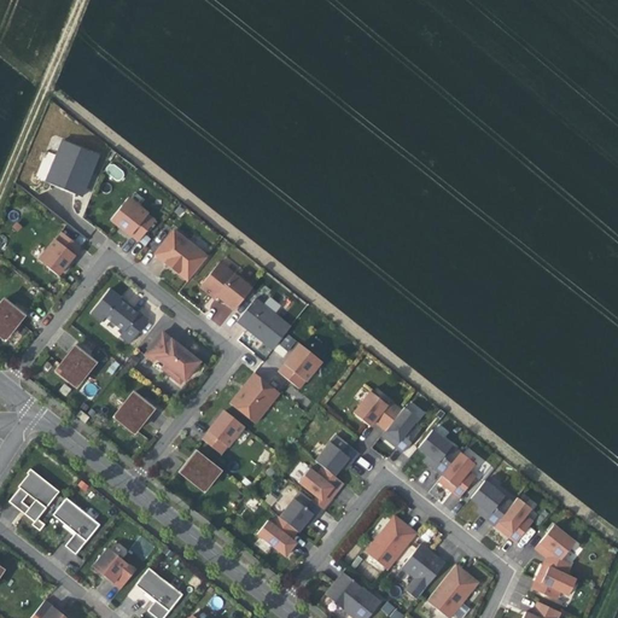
[(98,156),(63,141),(46,184),(81,197),(86,186),(85,185),(89,173),(91,174),(98,156)]
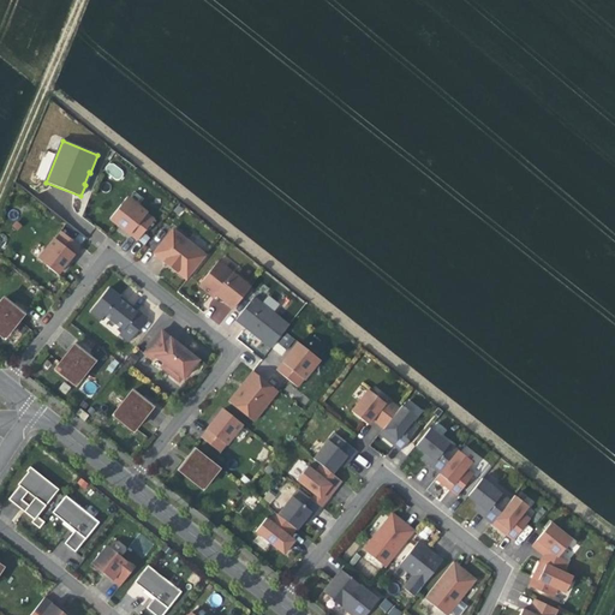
[(111,161),(103,169),(117,179),(123,172),(111,161)]
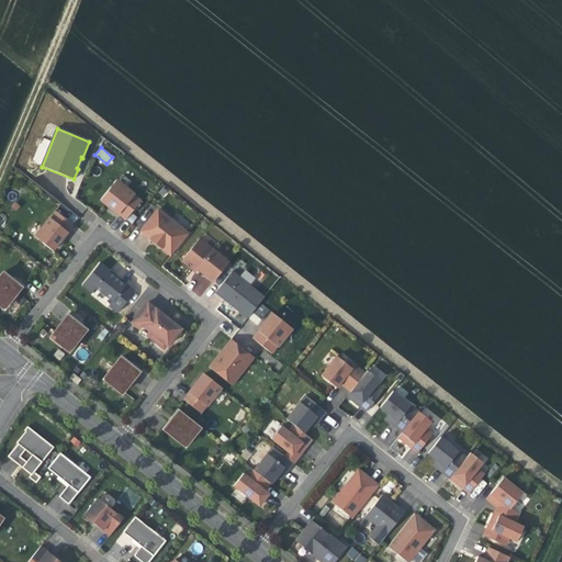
[(117,213),(125,220),(138,202),(113,182),(101,197),(112,205),(111,208),(117,213)]
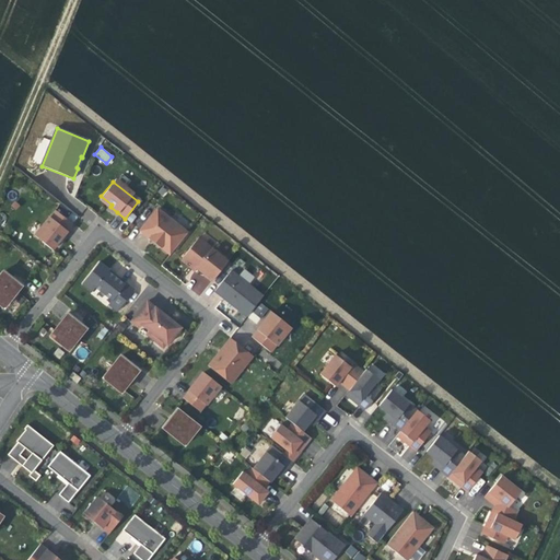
[(100,199),(111,207),(112,205),(101,196),(100,199)]
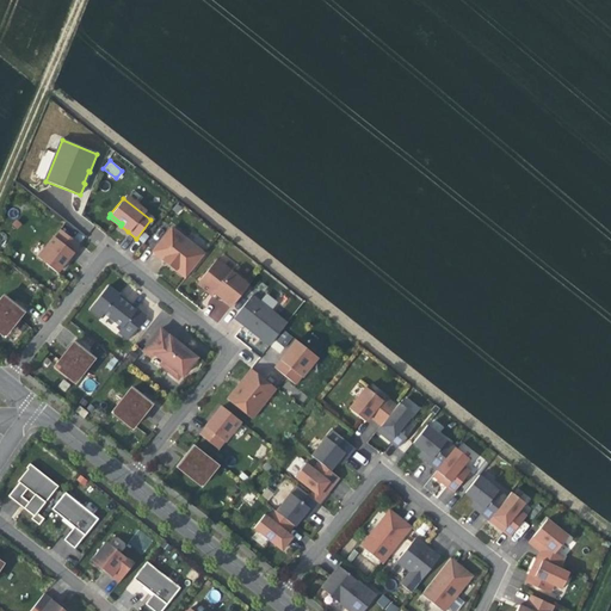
[(67,223),(44,252),(61,264),(71,252),(73,254),(76,251),(86,239),(67,223)]
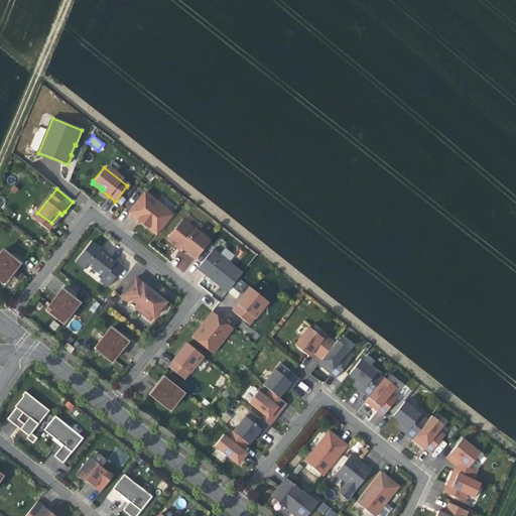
[(157,202),(145,192),(129,213),(138,220),(140,218),(149,225),(147,227),(157,235),(172,215),(157,202)]
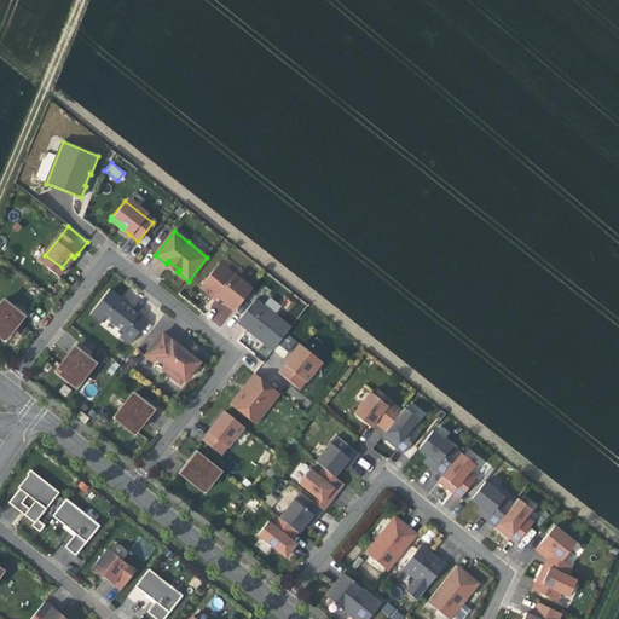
[(64,270),(74,258),(71,255),(62,267),(64,270)]
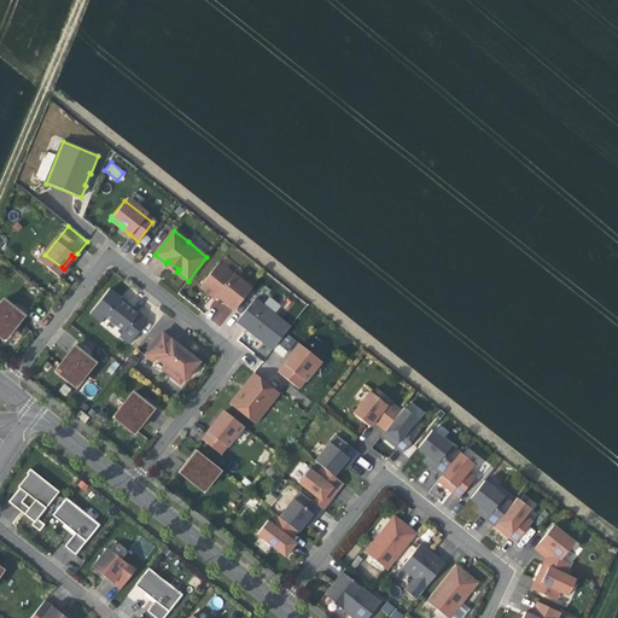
[(179,269),(168,261),(165,263),(170,267),(176,272),(179,269)]
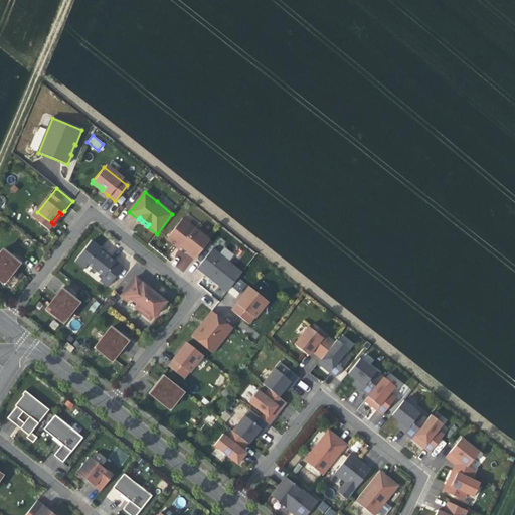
[(210,239),(183,218),(166,238),(176,246),(177,244),(181,246),(195,259),(210,239)]
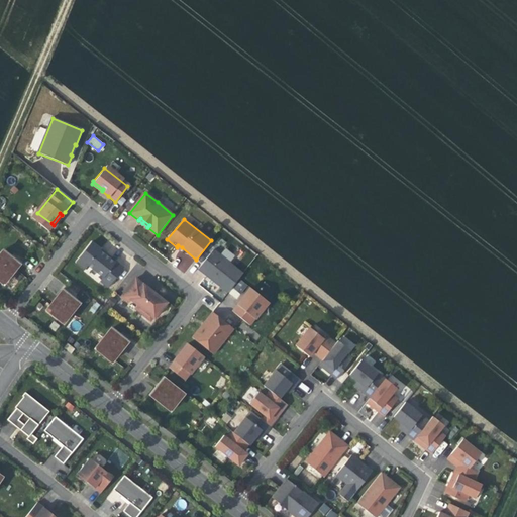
[(86,269),(90,263),(100,251),(101,249),(92,242),(77,262),(86,269)]
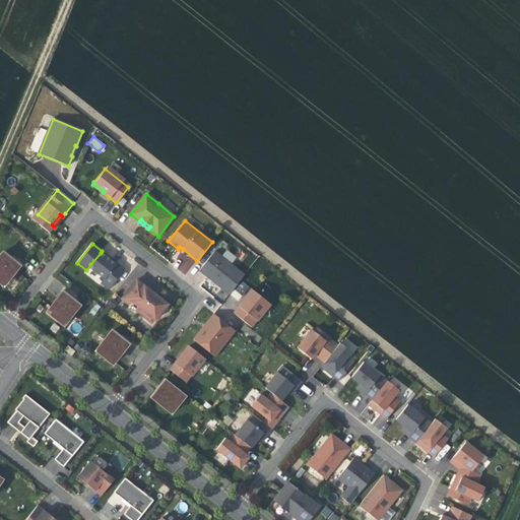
[(214,252),(199,270),(212,281),(229,294),(244,275),(214,252)]
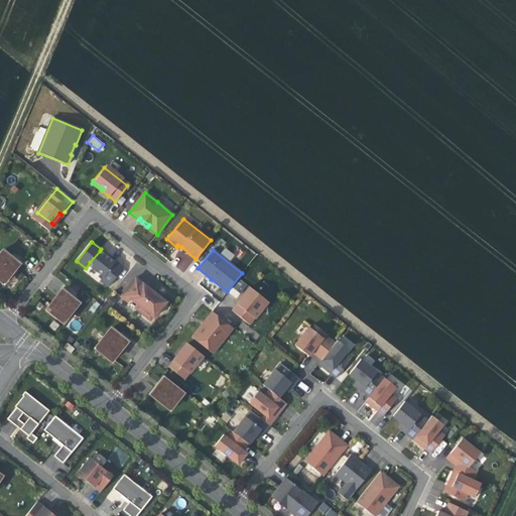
[(3,251),(0,254),(0,275),(6,281),(12,273),(19,264),(3,251)]
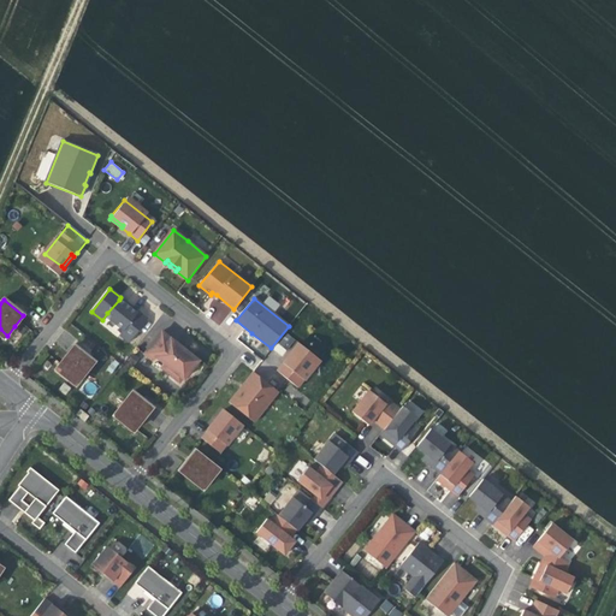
[(107,313),(125,327),(137,314),(129,307),(119,300),(107,313)]
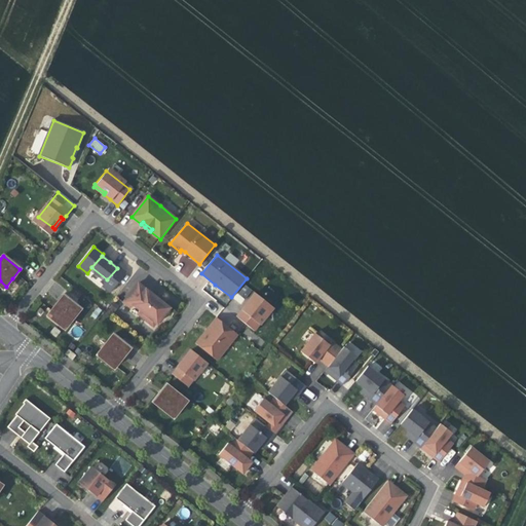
[(178,271),(187,277),(196,265),(187,259),(178,271)]
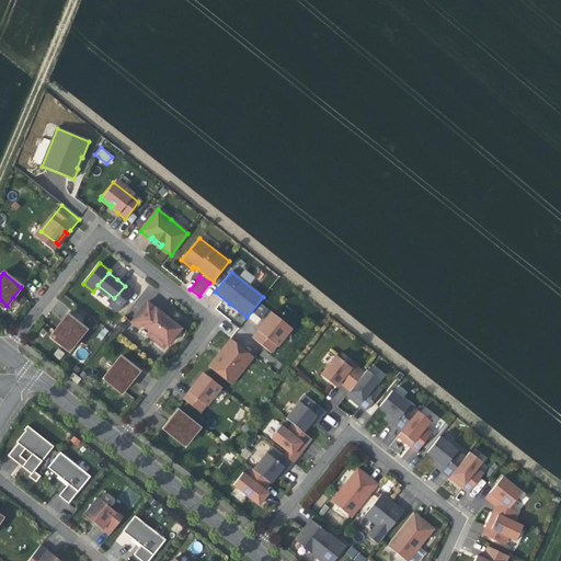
[(117,311),(135,290),(126,284),(125,286),(114,298),(110,305),(117,311)]
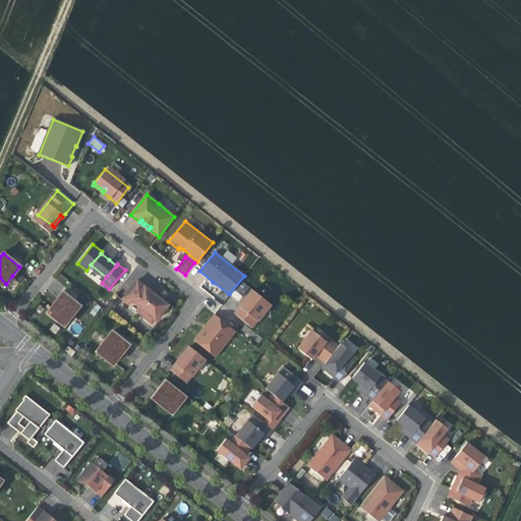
[(136,281),(122,299),(129,305),(132,301),(139,308),(154,320),(156,321),(168,305),(152,293),(136,281)]
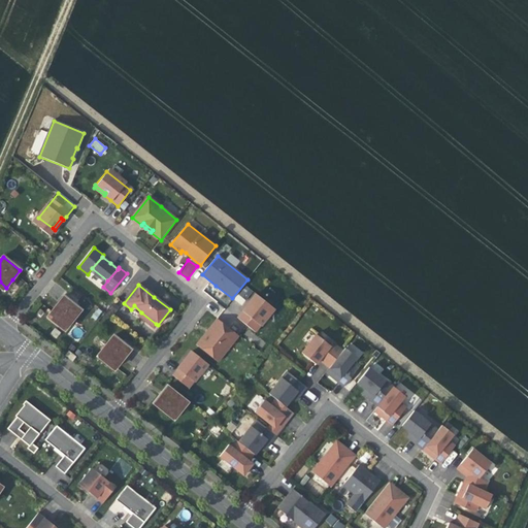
[(243,305),(253,290),(243,285),(235,301),(243,305)]
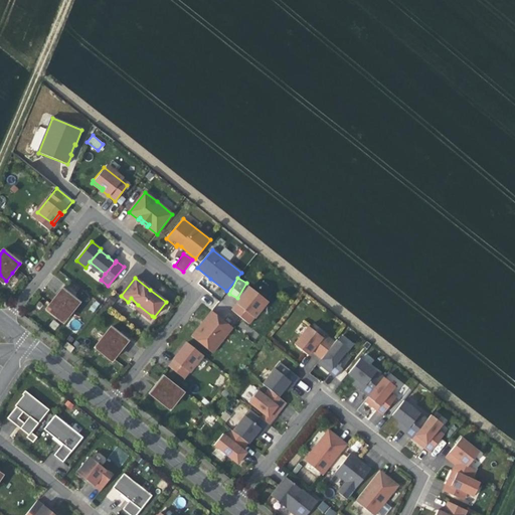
[(248,288),(241,297),(244,300),(252,291),(248,288)]
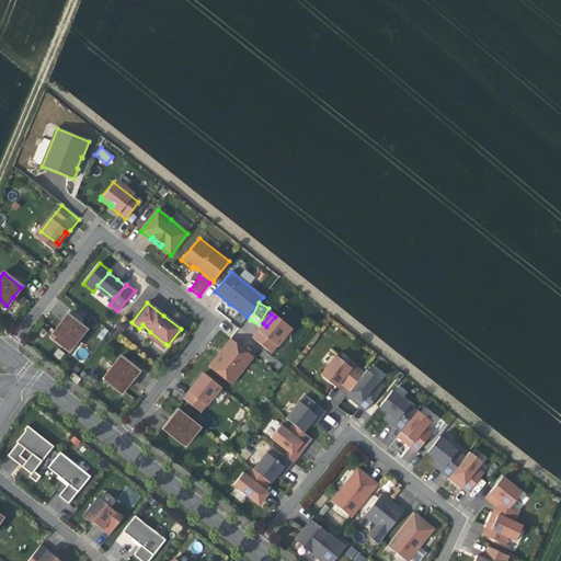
[(60,324),(53,334),(71,348),(86,331),(67,316),(60,324)]
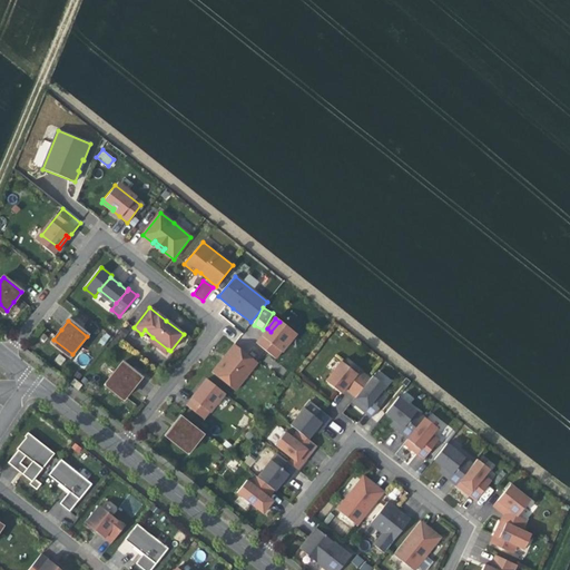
[(263,334),(255,343),(275,359),(295,334),(279,322),(271,332),(267,328),(263,334)]
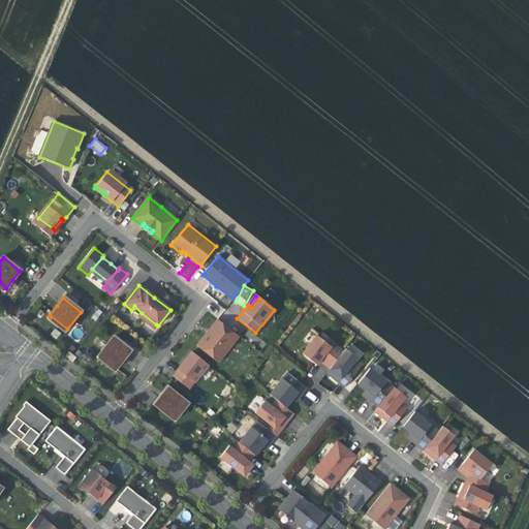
[(110,310),(115,314),(119,308),(115,304),(110,310)]
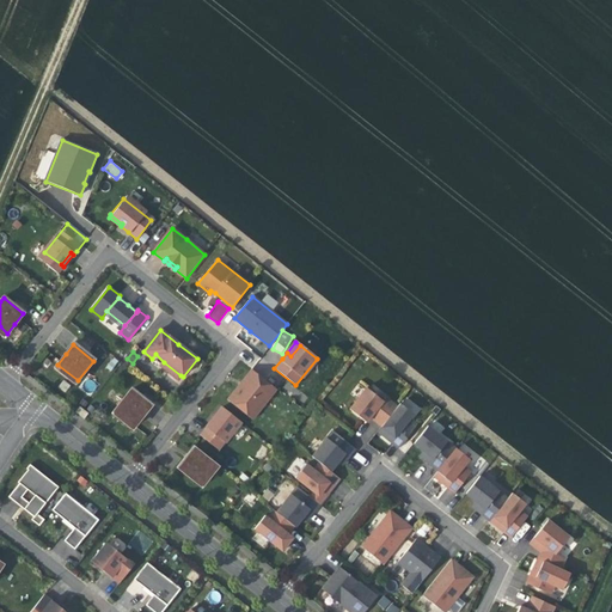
[(178,379),(181,375),(164,362),(161,366),(178,379)]
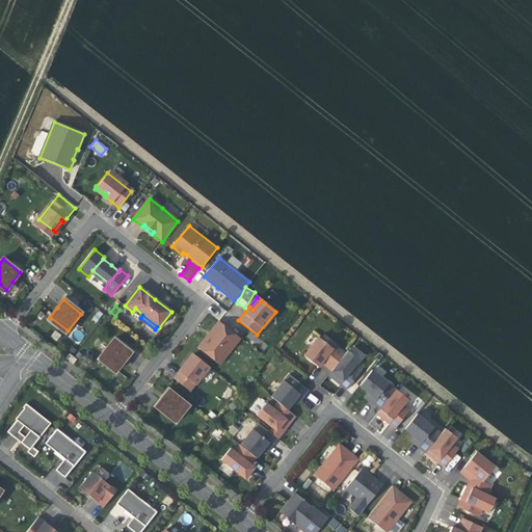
[(64,334),(68,330),(50,317),(47,320),(64,334)]
